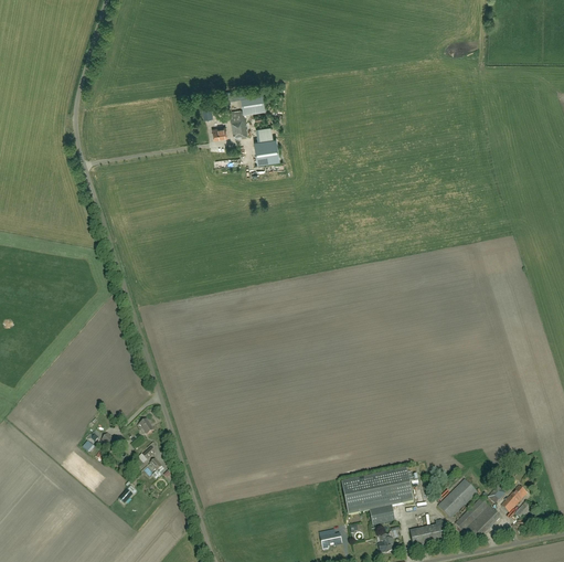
[(246,134),(243,110),(264,107),(261,84),(215,91),(216,96),(230,95),(230,96),(241,95),(243,107),(229,109),(232,130),(235,130),(236,135),(246,134)]
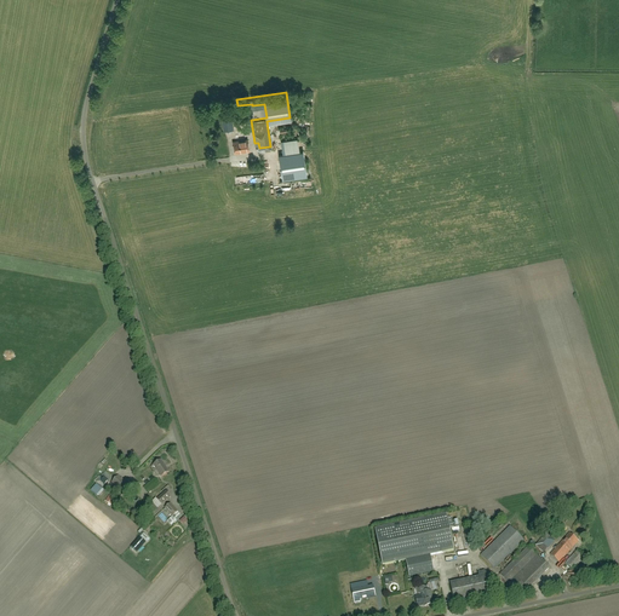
[(229,107),(221,108),(223,127),(231,126),(229,107)]
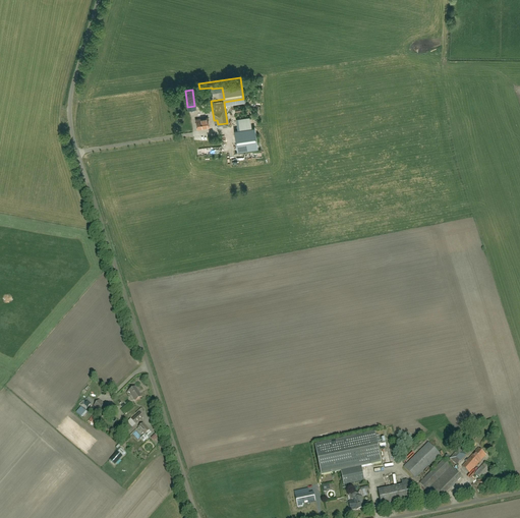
[(196,126),(209,124),(207,115),(194,116),(196,126)]
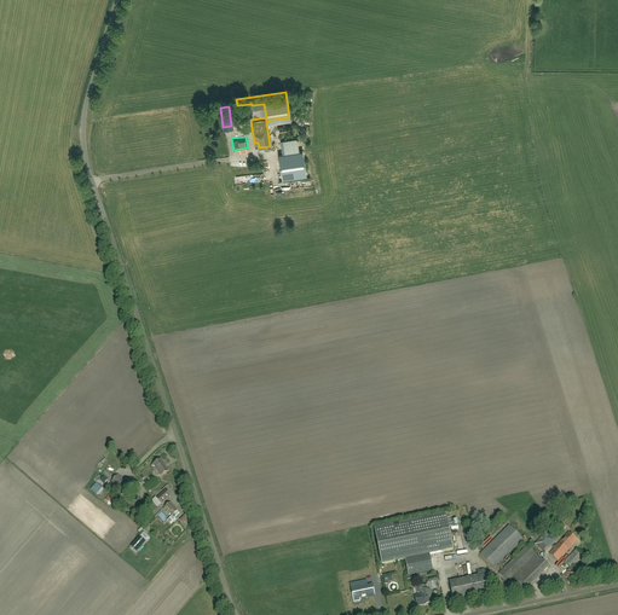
[(302,148),(278,151),(282,175),(305,173),(302,148)]
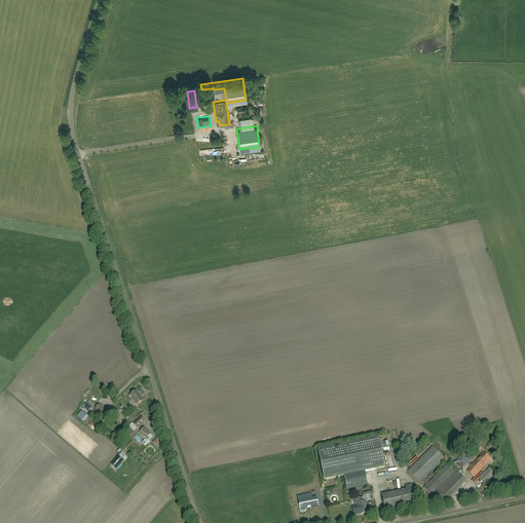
[(223,143),(218,143),(218,146),(210,146),(211,152),(224,150),(223,143)]
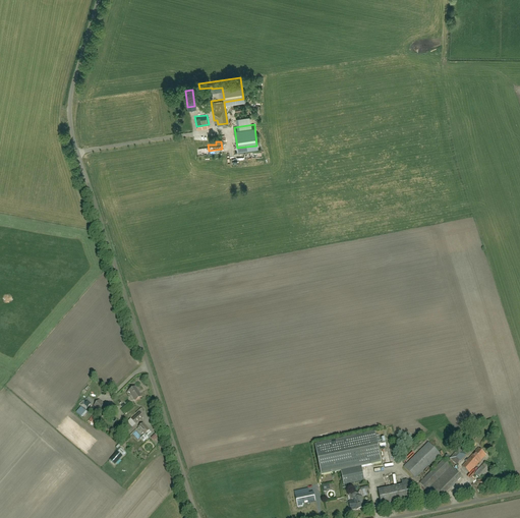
[(134,398),(140,394),(134,384),(128,388),(134,398)]
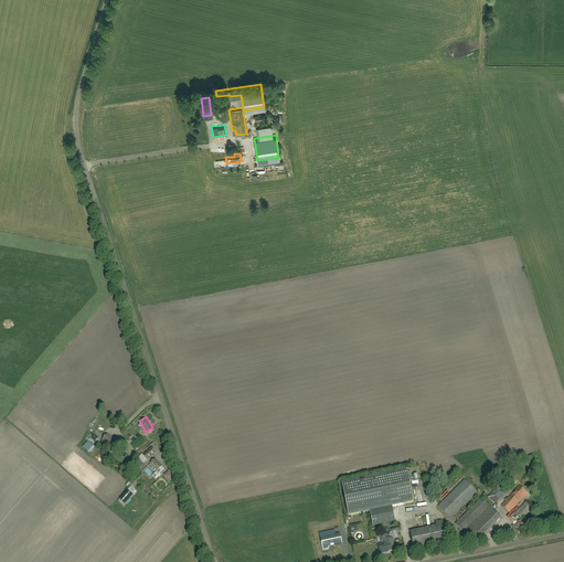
[(86,437),(93,443),(100,433),(94,427),(86,437)]
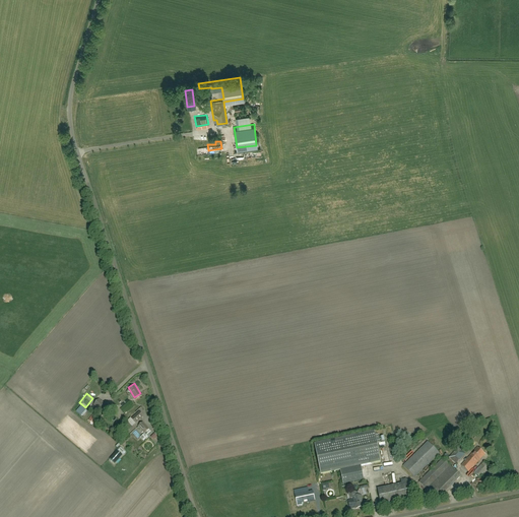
[(103,412),(109,405),(99,396),(92,402),(103,412)]
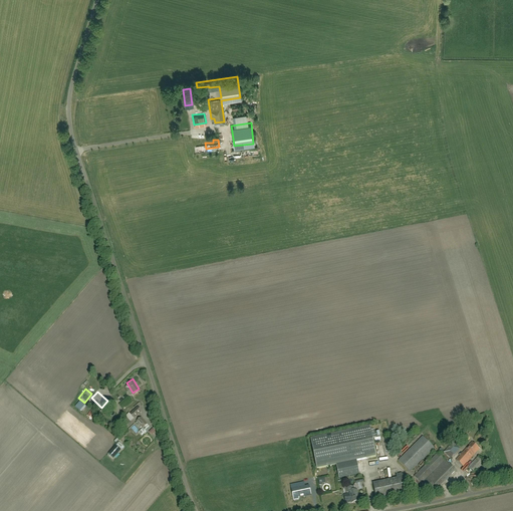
[(122,407),(132,399),(127,394),(118,402),(122,407)]
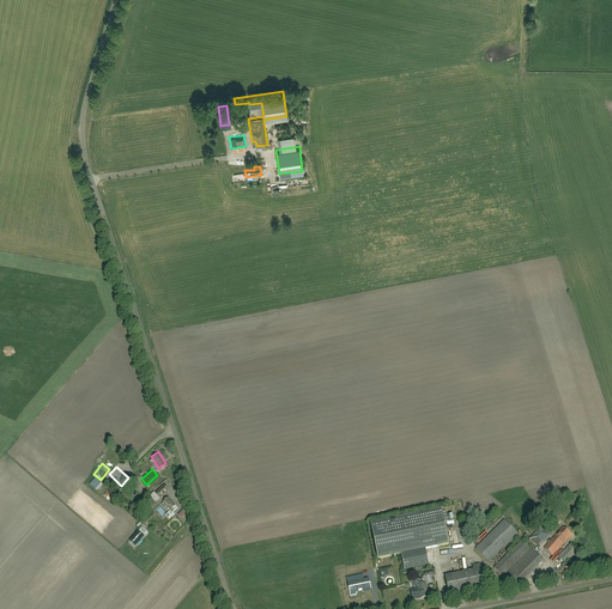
[(94,475),(89,481),(95,487),(100,480),(94,475)]
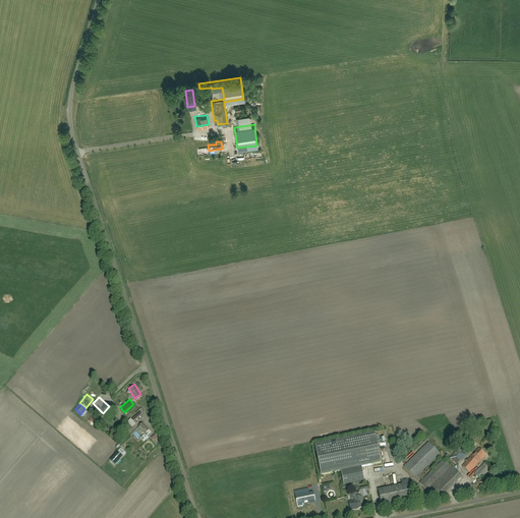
[(135,421),(142,414),(138,410),(131,417),(135,421)]
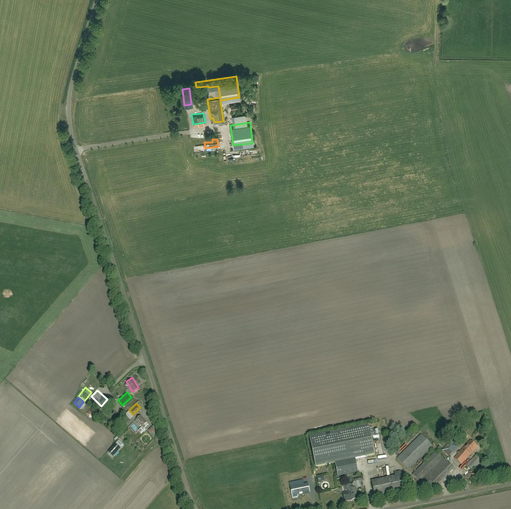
[(91,414),(94,409),(90,406),(86,411),(91,414)]
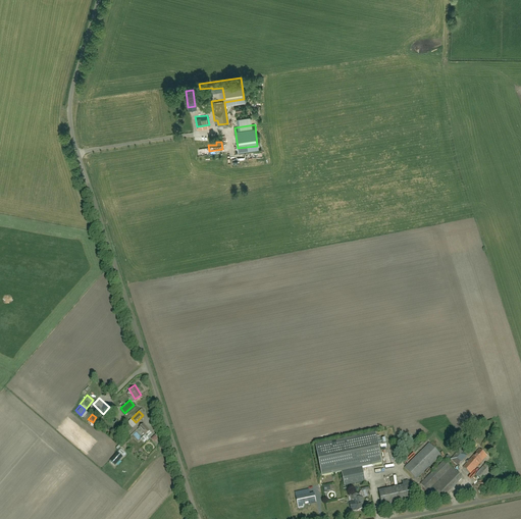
[(144,432),(149,428),(143,421),(138,425),(144,432)]
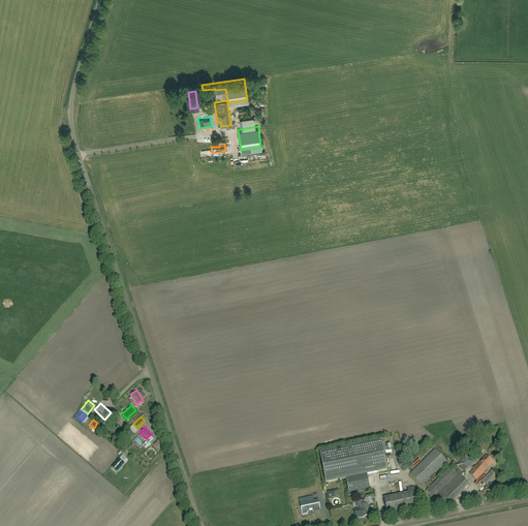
[(369,486),(366,471),(386,467),(379,436),(319,450),(325,480),(345,475),(348,490),(369,486)]
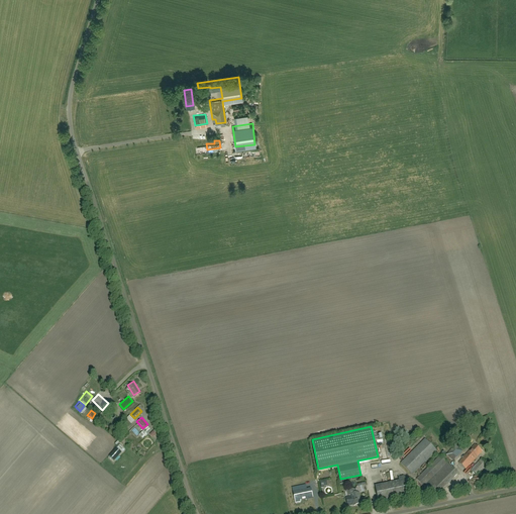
[(411,473),(436,447),(424,436),(399,460),(411,473)]
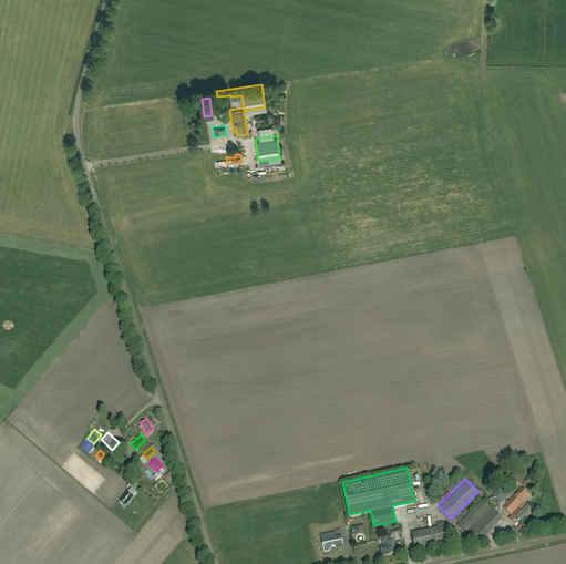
[(496,503),(506,492),(498,485),(497,485),(495,483),(494,485),(496,488),(489,496),(496,503)]
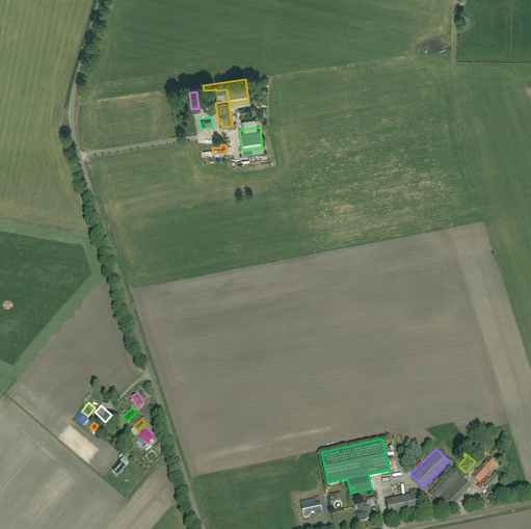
[(478,480),(495,461),(486,454),(471,473),(478,480)]
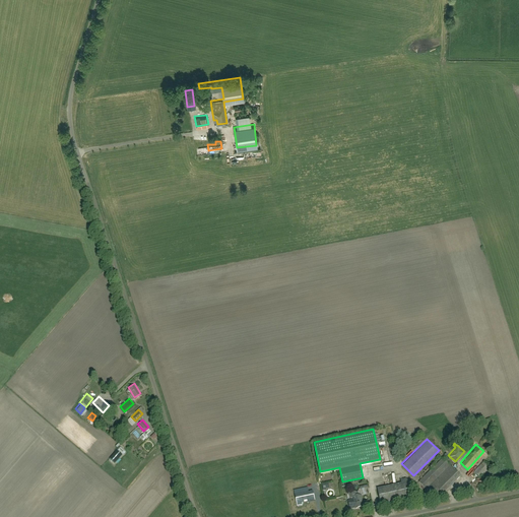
[(121,453),(116,448),(109,456),(114,461),(121,453)]
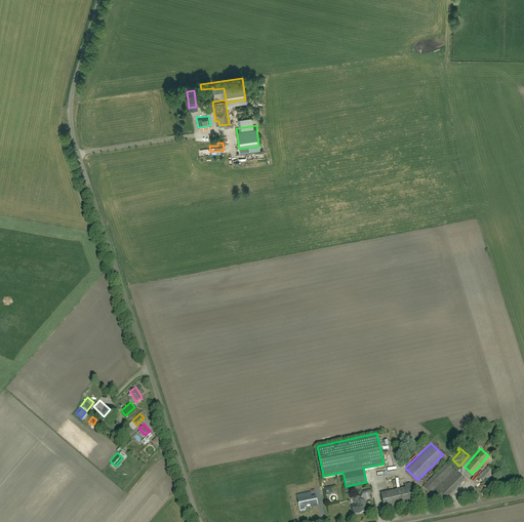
[(446,496),(465,479),(453,467),(446,459),(421,484),(439,500),(445,495),(446,496)]
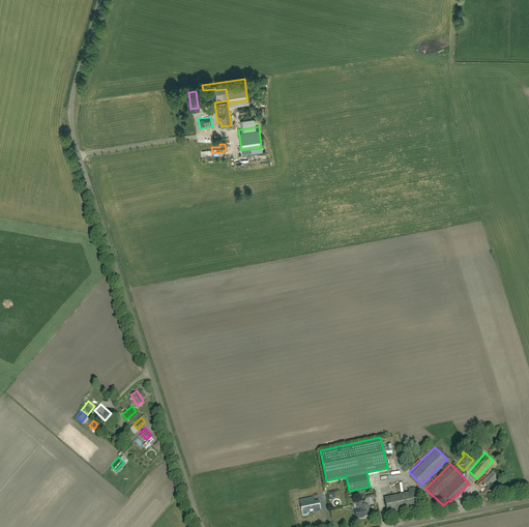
[(488,486),(498,474),(492,468),(481,479),(488,486)]
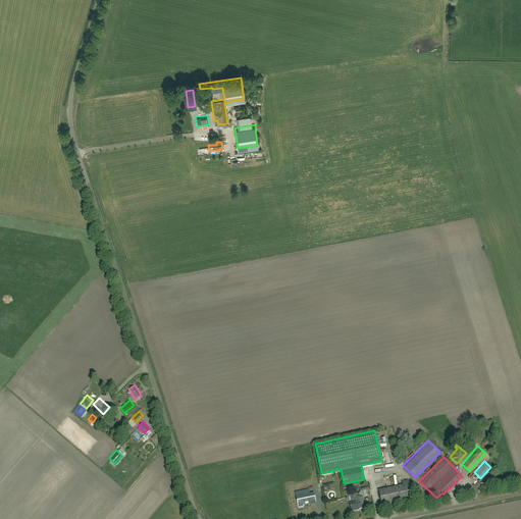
[(401,479),(402,483),(378,488),(381,504),(414,497),(410,481),(407,478),(401,479)]
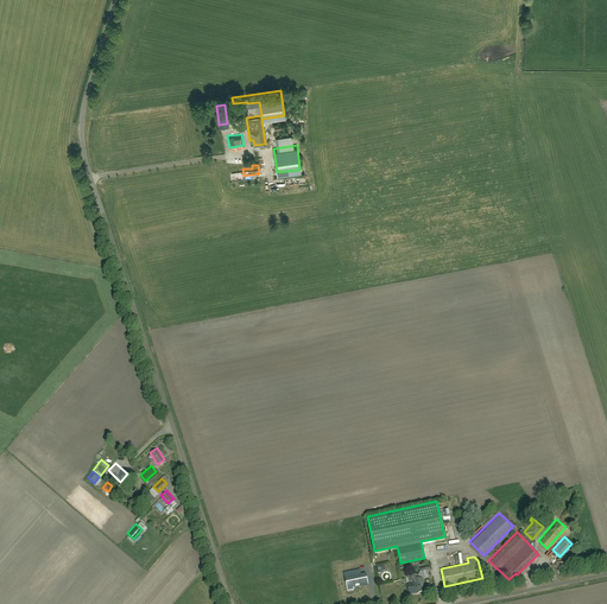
[(343,576),(346,585),(352,584),(366,582),(365,571),(343,576)]
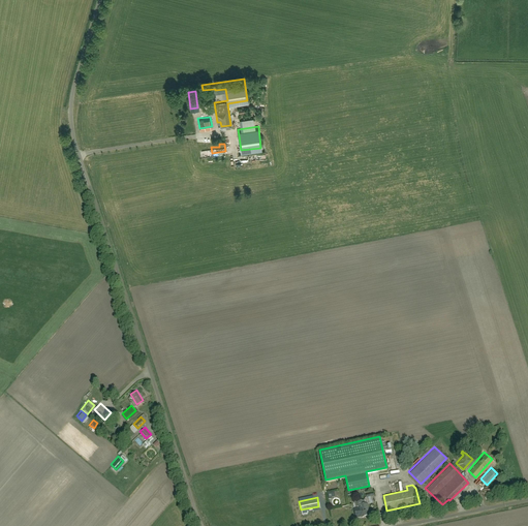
[(356,503),(359,503),(359,505),(353,507),(354,515),(361,514),(361,515),(369,513),(366,501),(364,501),(363,498),(356,499),(356,503)]
